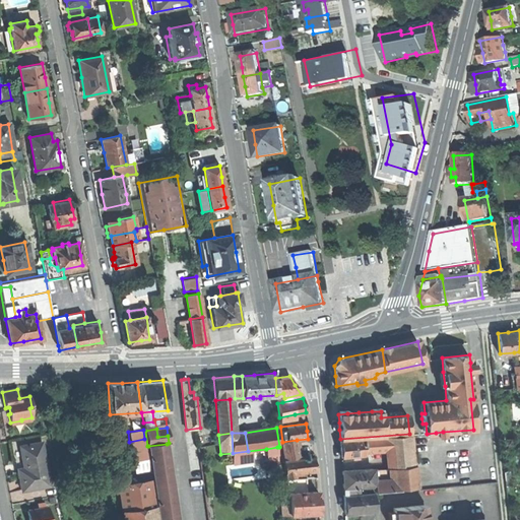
[(389,451),(390,468),(412,466),(409,435),(387,437),(389,451)]
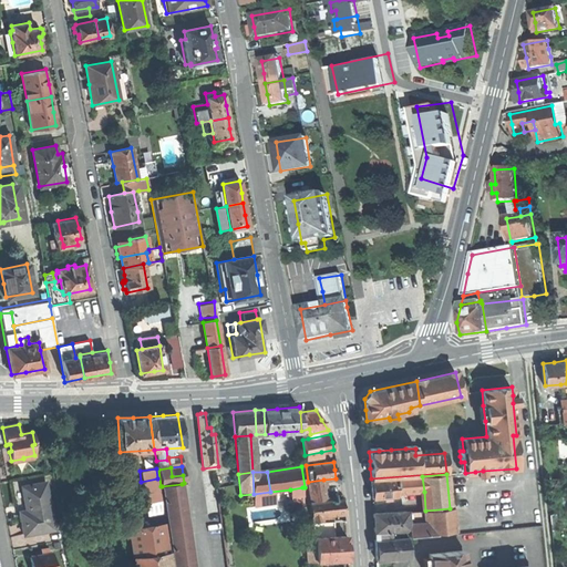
[(400,494),(424,492),(422,476),(399,478),(400,494)]
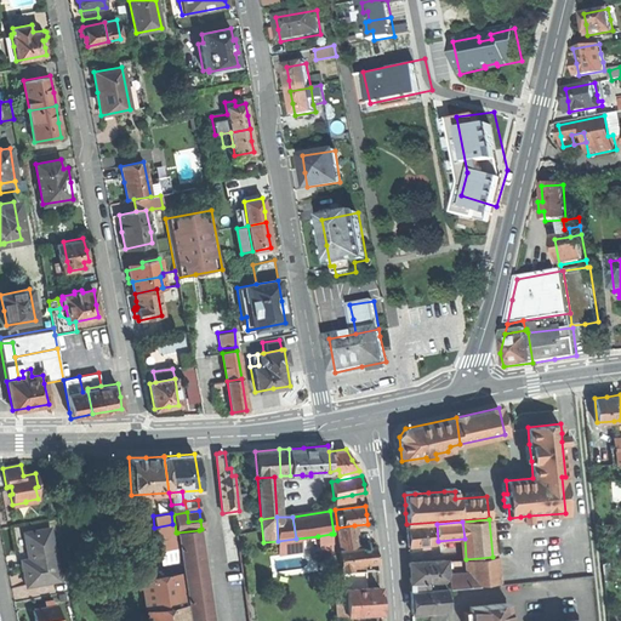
[(358,546),(354,525),(337,528),(340,548),(358,546)]
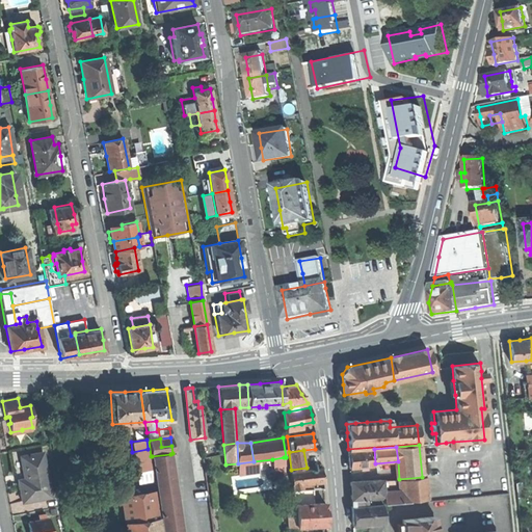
[(368,450),(348,452),(349,460),(349,468),(369,466),(368,456),(368,450)]
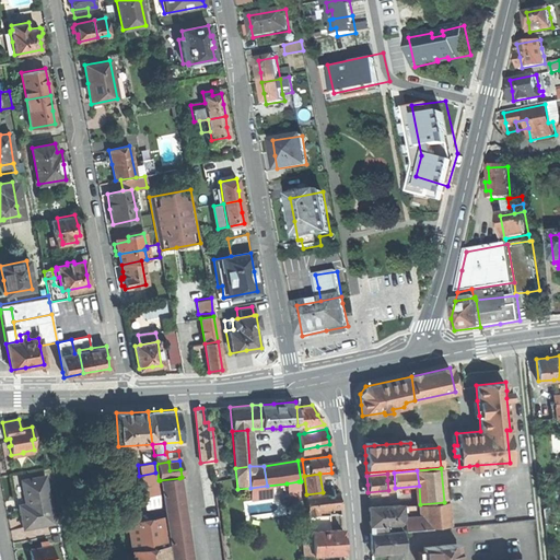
[(23,529),(53,524),(44,477),(22,481),(26,505),(19,506),(21,514),(23,529)]
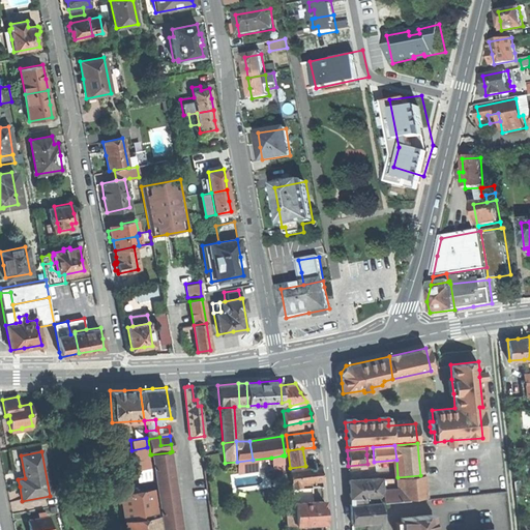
[(149,460),(148,452),(133,454),(134,462),(149,460)]
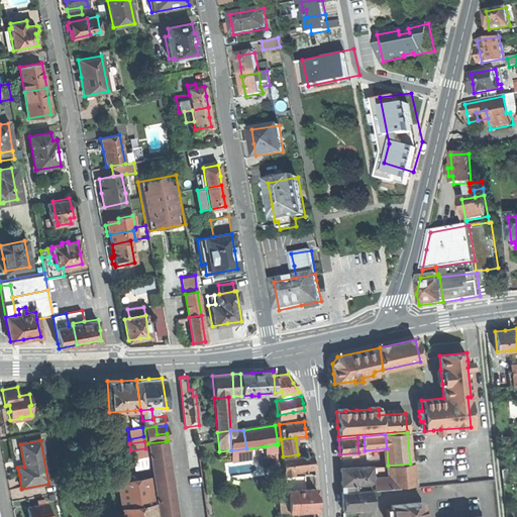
[(149,455),(167,453),(166,441),(147,443),(149,455)]
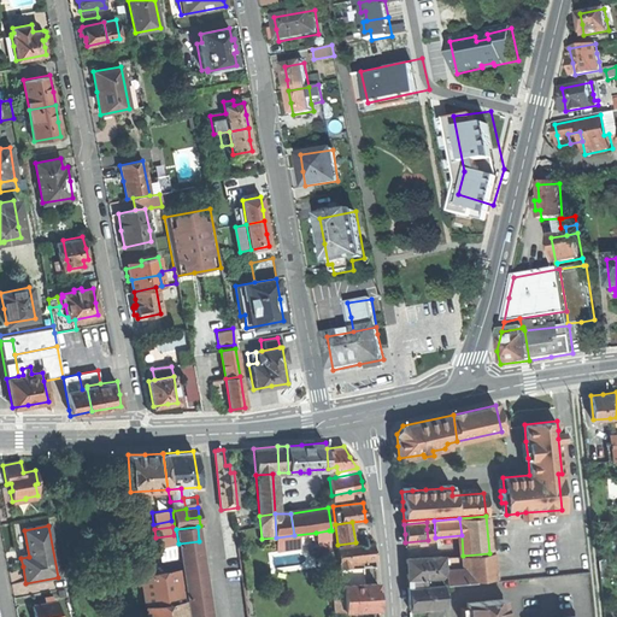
[(329,540),(329,530),(316,533),(317,541),(329,540)]
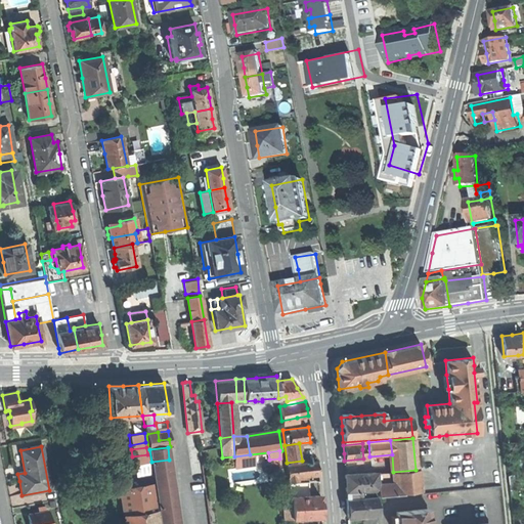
[(148,462),(147,454),(132,456),(134,464),(145,462),(148,462)]
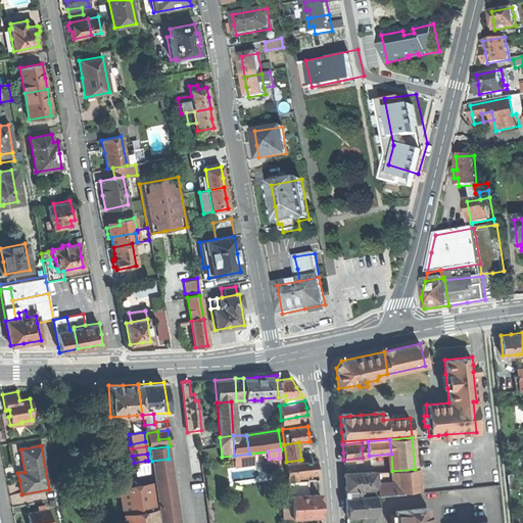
[(280,466),(279,458),(269,459),(270,468),(280,466)]
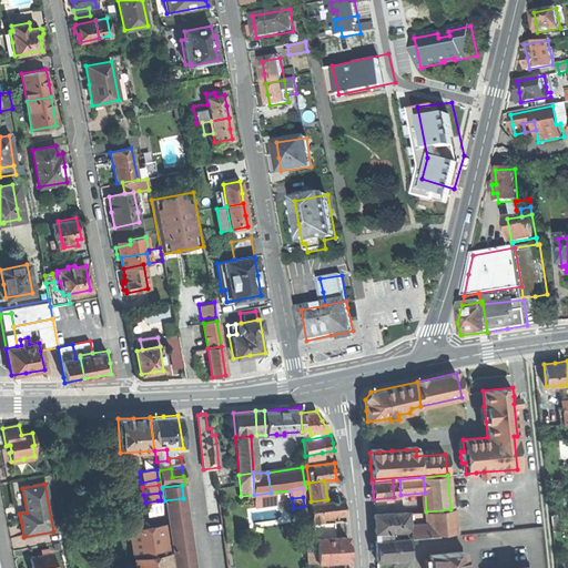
[(193,567),(183,498),(164,500),(173,567),(193,567)]
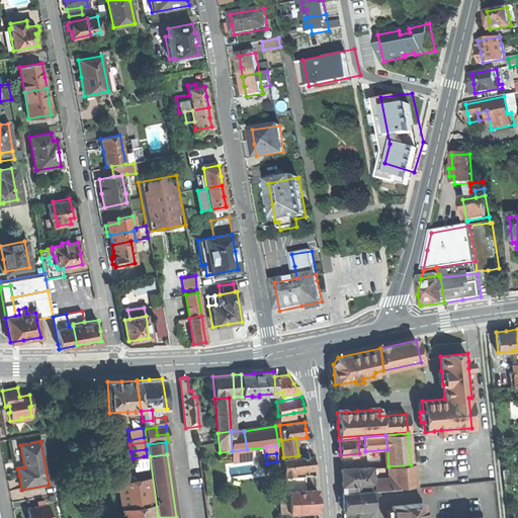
[(145,461),(144,456),(133,458),(134,468),(139,467),(138,462),(145,461)]
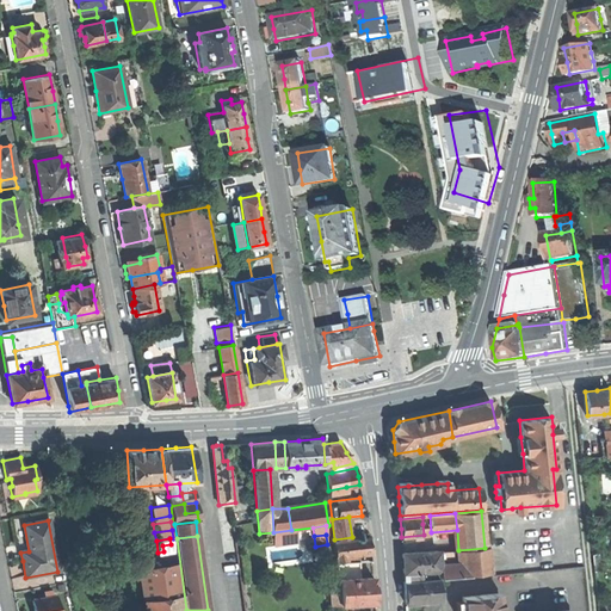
[(369,538),(334,542),(337,563),(347,562),(346,556),(372,554),(370,545),(369,538)]
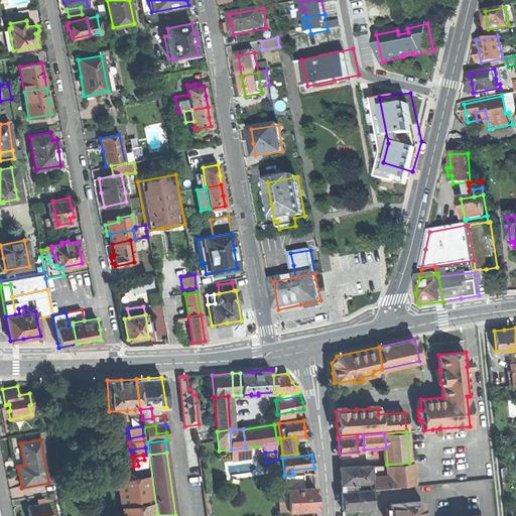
[(409,463),(387,465),(389,478),(414,476),(413,463),(409,463)]
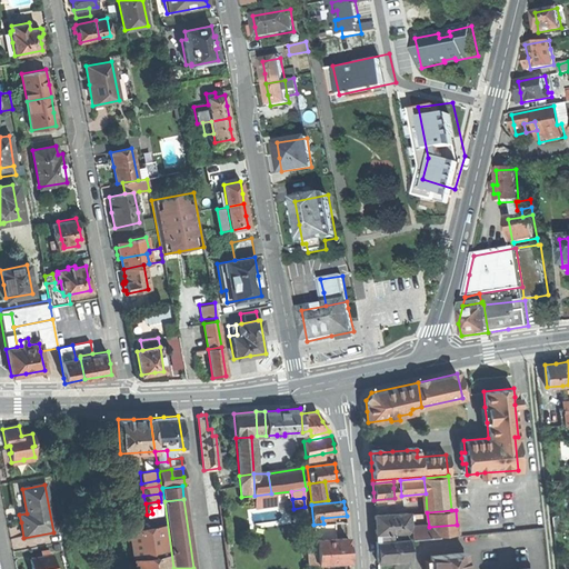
[(427,512),(409,515),(410,531),(409,531),(409,539),(429,537),(429,527),(427,512)]
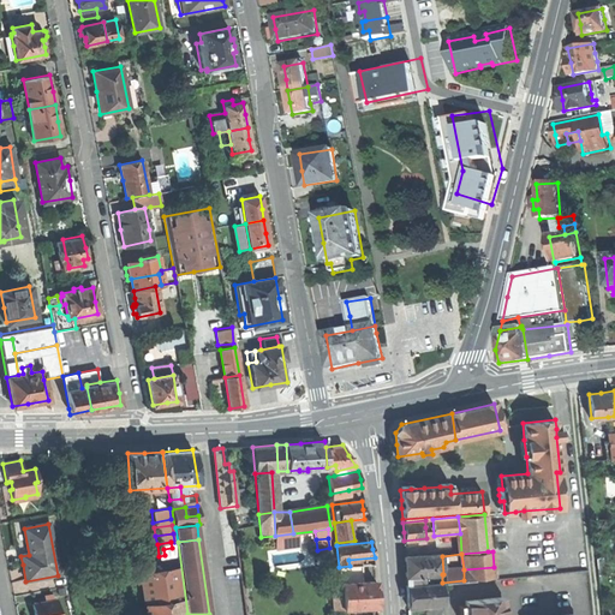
[(421,557),(405,559),(406,573),(407,585),(442,583),(442,574),(443,574),(442,556),(427,557),(427,555),(421,556),(421,557)]
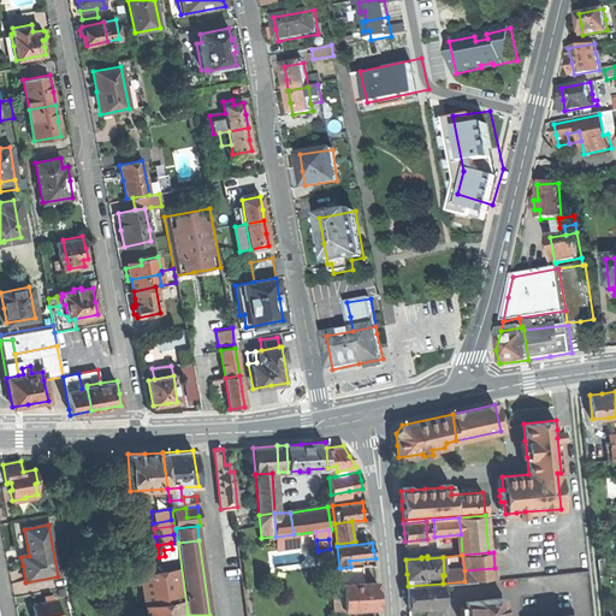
[(362,566),(350,567),(339,568),(341,585),(363,582),(362,566)]
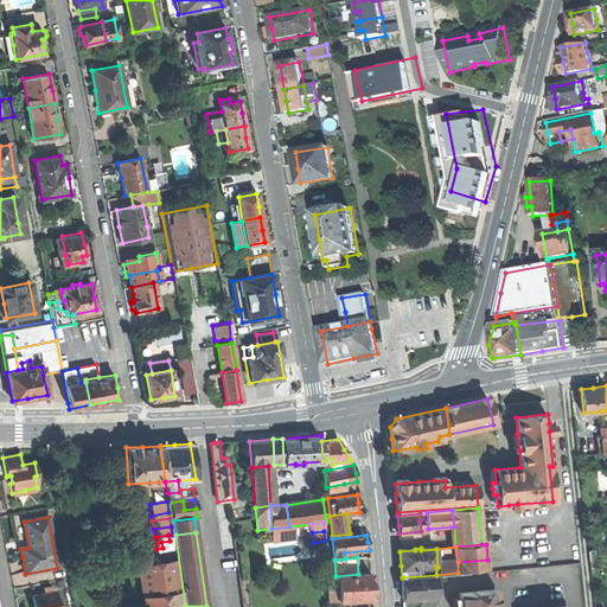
[(489,569),(487,560),(458,562),(458,573),(489,569)]
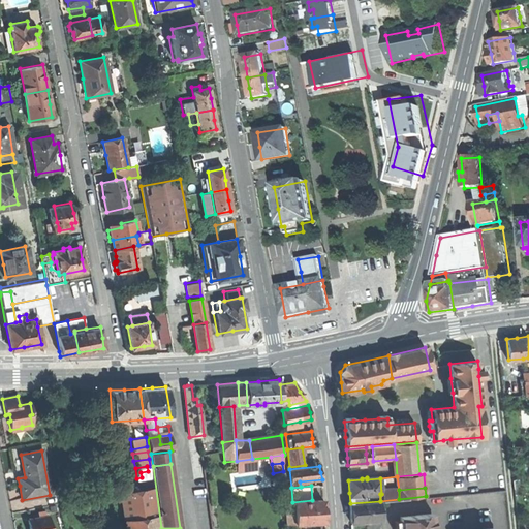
[(158,528),(153,490),(120,494),(125,528),(158,528)]
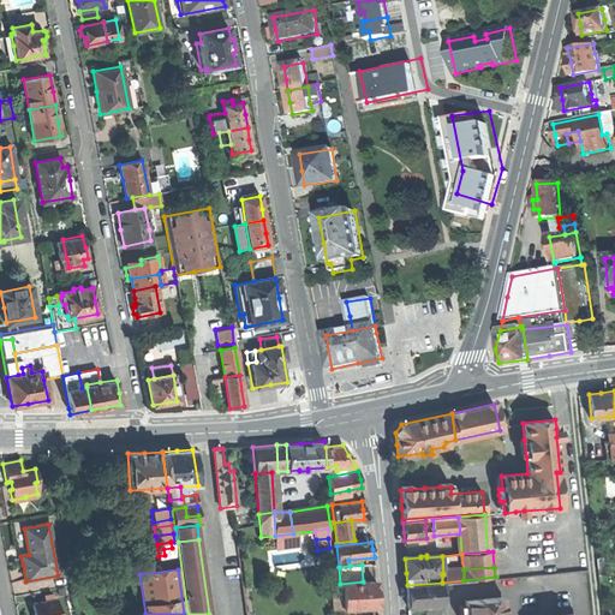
[(377,596),(377,581),(363,581),(340,584),(341,609),(378,607),(377,596)]
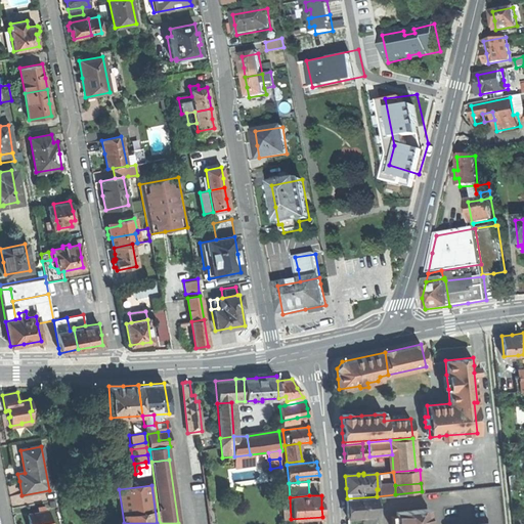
[(379,515),(377,496),(347,498),(348,517),(379,515)]
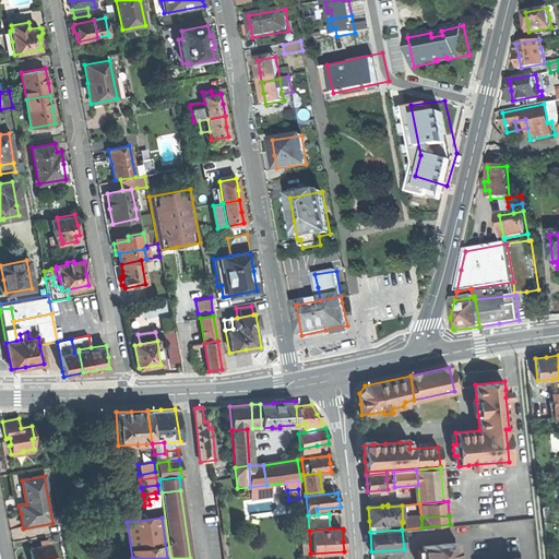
[(304,555),(310,554),(309,531),(301,531),(304,555)]
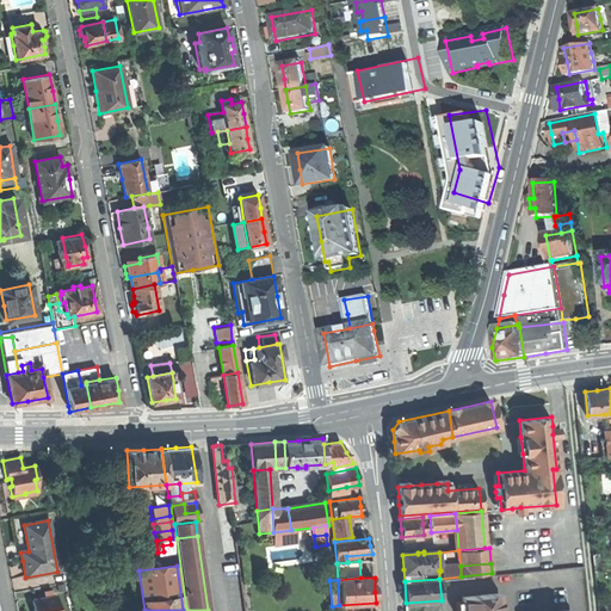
[(498,593),(462,597),(463,600),(463,610),(503,610),(499,610),(498,593)]
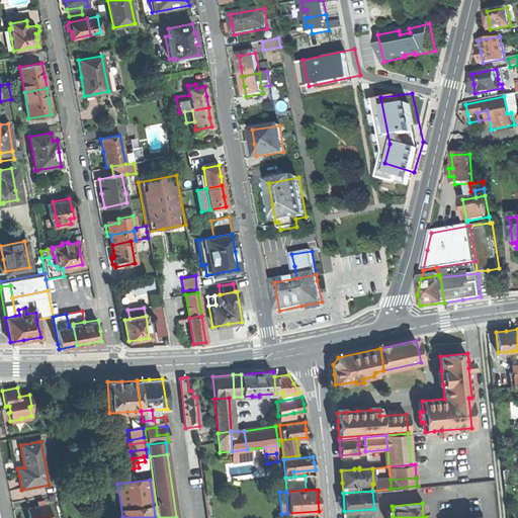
[(49,517),(47,506),(27,510),(28,517),(49,517)]
